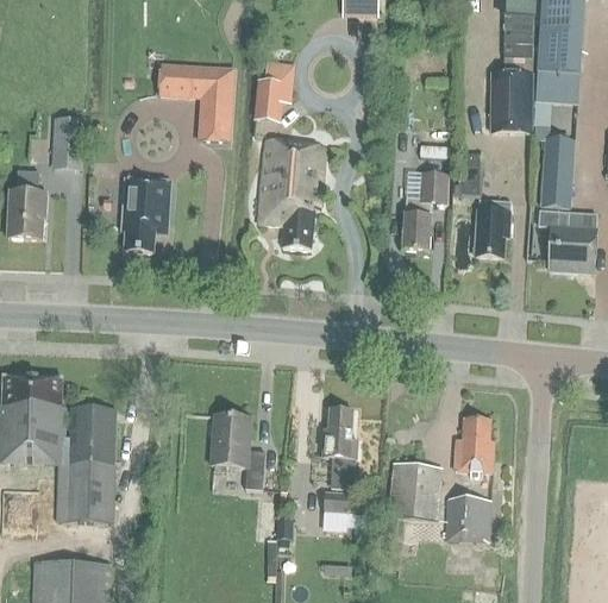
[(359,0),(361,12),(376,12),(376,0),(359,0)]
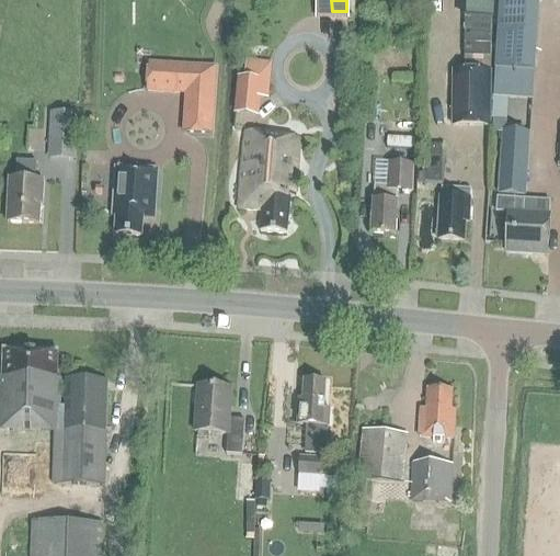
[(495,64),(536,66),(539,0),(500,0),(495,64)]
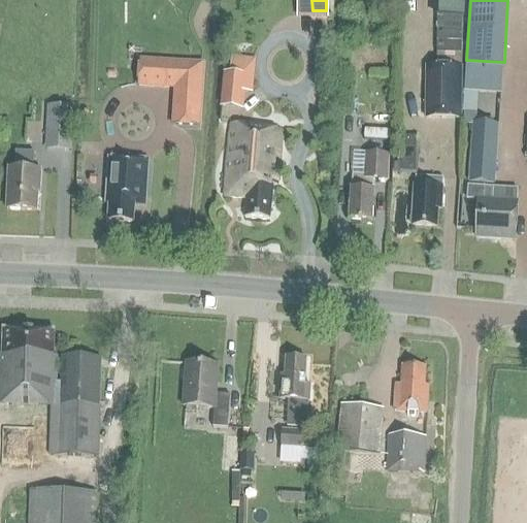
[(437,12),(437,50),(462,50),(462,12),(437,12)]
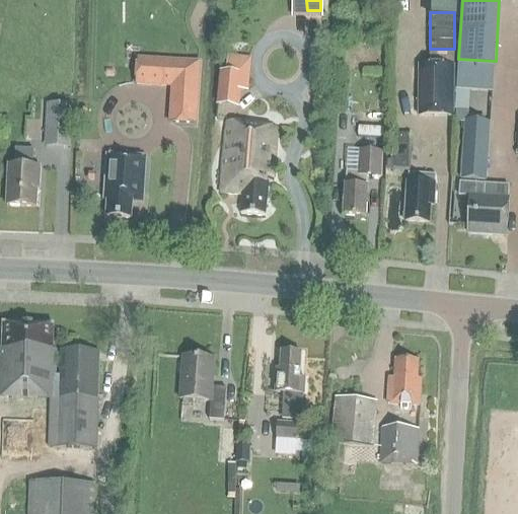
[(221,70),(219,93),(236,95),(239,72),(247,73),(249,58),(229,56),(227,71),(221,70)]
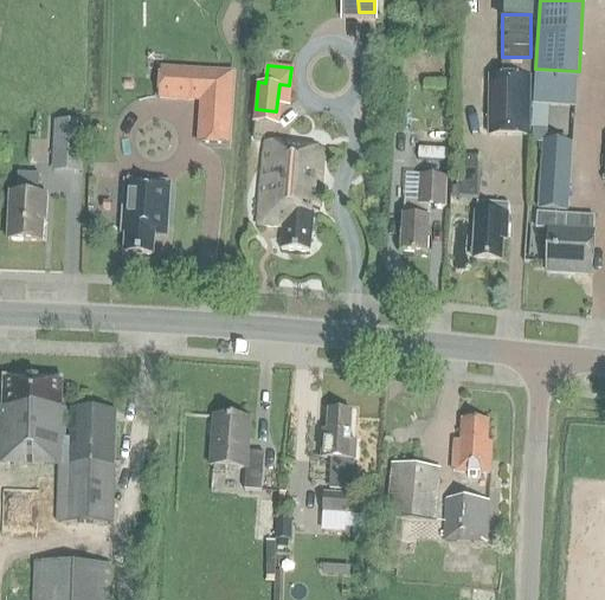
[(229,141),(233,70),(205,68),(203,96),(200,139),(229,141)]
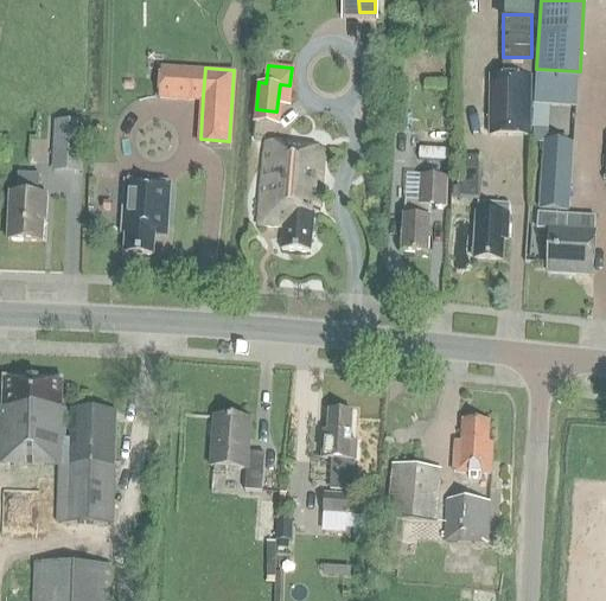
[(578,71),(536,69),(535,100),(576,102),(578,71)]
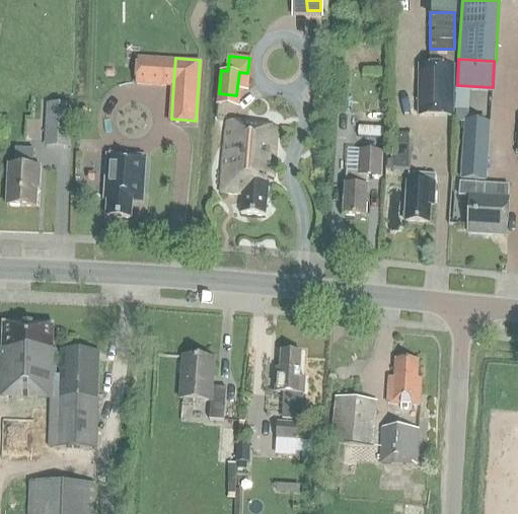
[(420,62),(420,112),(453,113),(454,62),(420,62)]
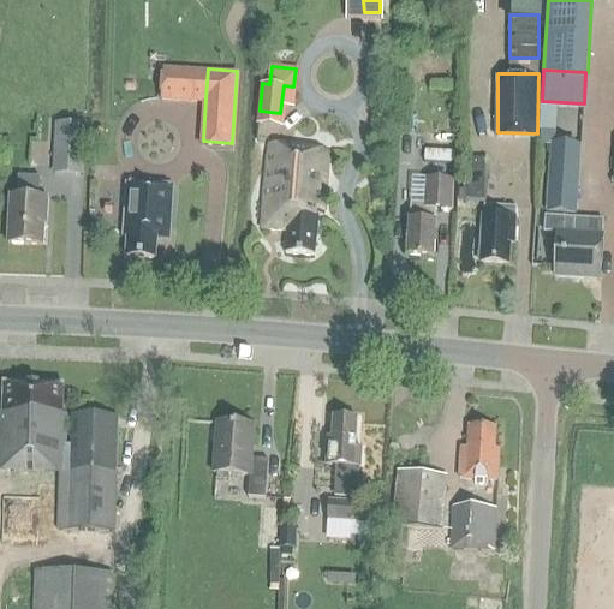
[(83,135),(84,120),(57,119),(55,133),(54,162),(82,163),(83,135)]
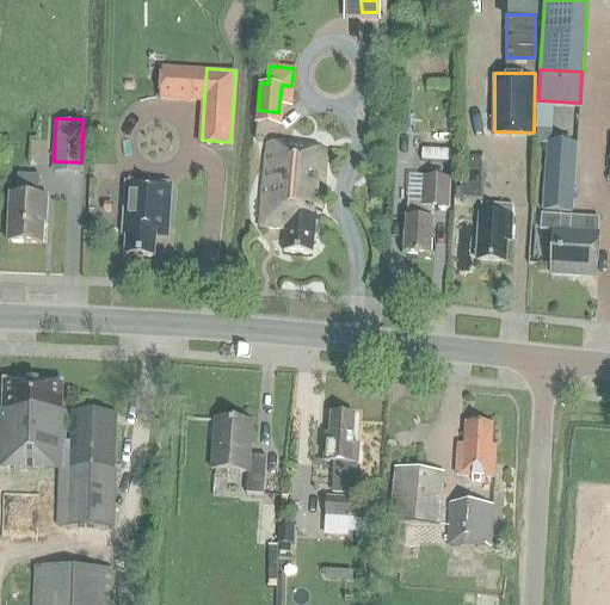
[(326,146),(305,143),(267,137),(259,223),(285,226),(284,247),(312,249),(315,210),(321,211),(326,146)]
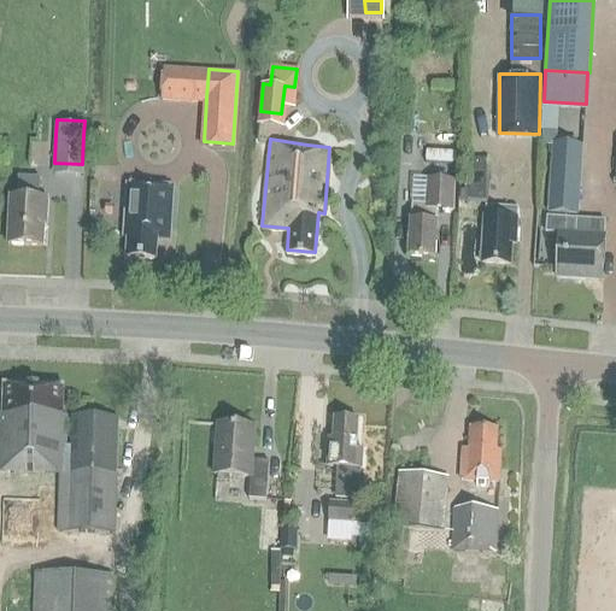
[(552,140),(547,209),(578,211),(582,141),(552,140)]
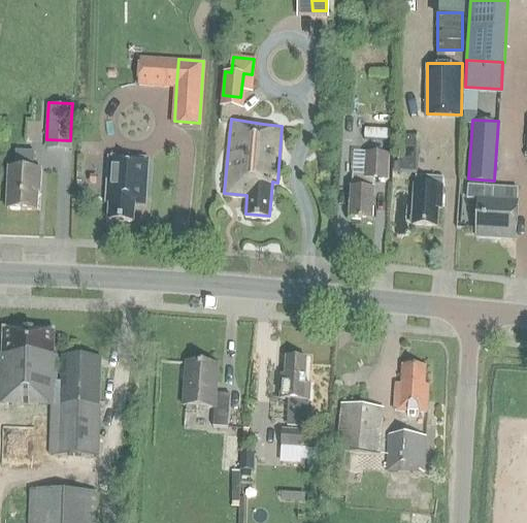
[(401,134),(399,167),(417,168),(419,134),(401,134)]
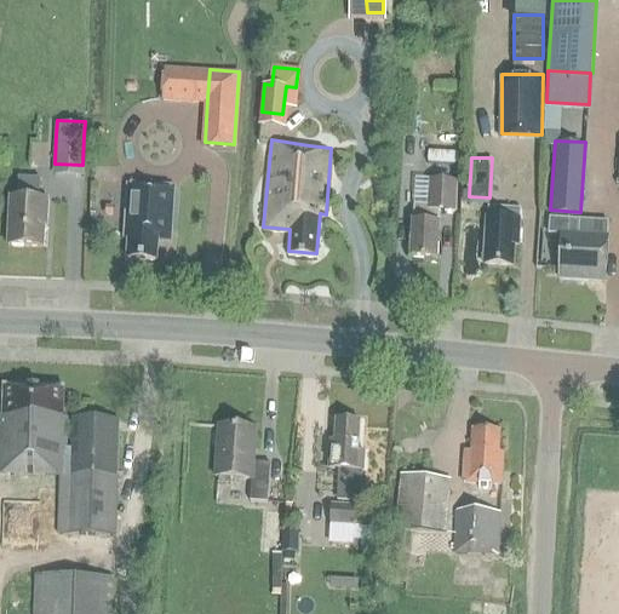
[(9,241),(44,242),(45,212),(47,212),(49,195),(39,195),(40,174),(18,173),(17,194),(11,194),(9,241)]
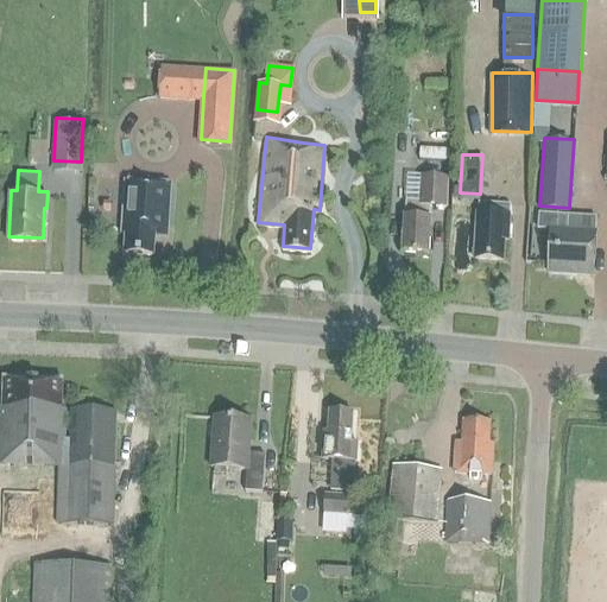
[(126,229),(125,248),(153,251),(155,229),(168,230),(171,181),(125,177),(121,229),(126,229)]
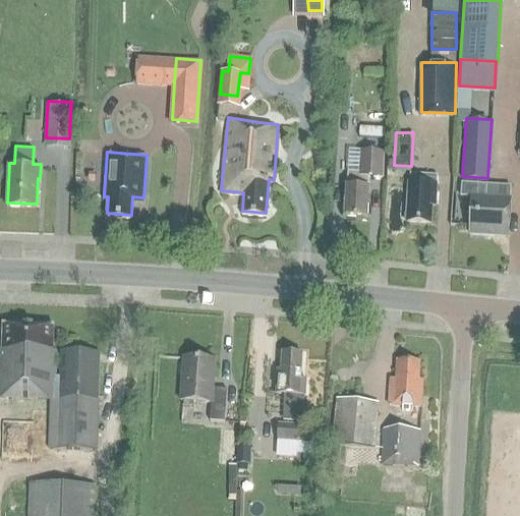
[(345,214),(366,215),(368,183),(367,183),(367,173),(382,174),(383,154),(360,153),(359,169),(348,169),(347,182),(346,182),(345,214)]
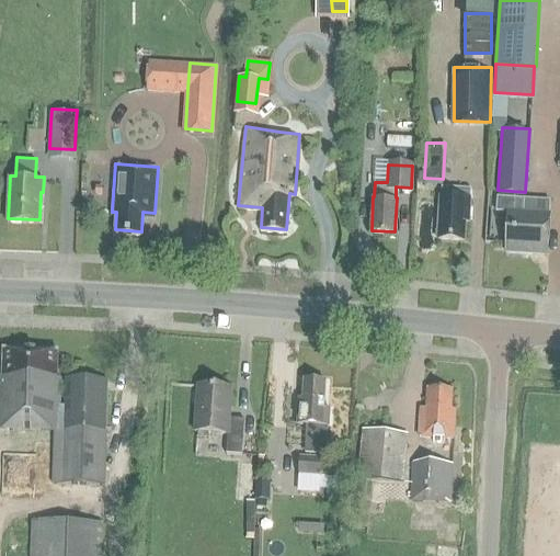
[(437,235),(465,237),(466,217),(469,217),(470,184),(442,183),(441,193),(440,193),(437,235)]
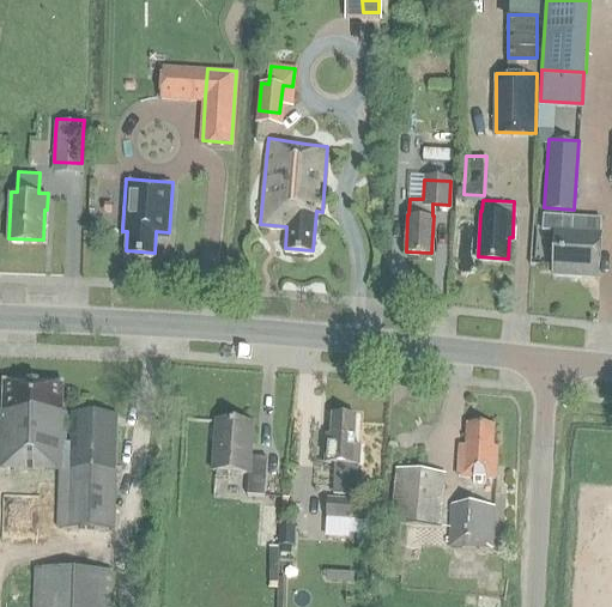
[(601,214),(573,213),(543,211),(543,226),(556,226),(552,272),(598,274),(601,229),(600,229),(601,214)]
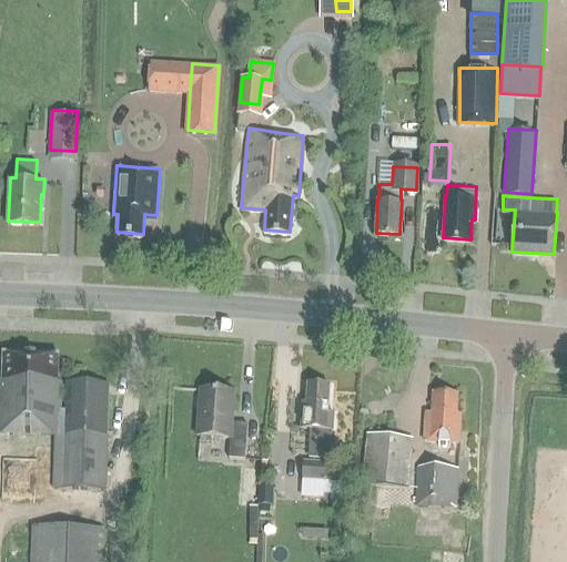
[(108,432),(109,380),(67,378),(66,406),(60,406),(61,378),(58,378),(59,350),(3,349),(2,376),(0,376),(0,429),(54,431),(53,484),(105,487),(107,432),(108,432)]
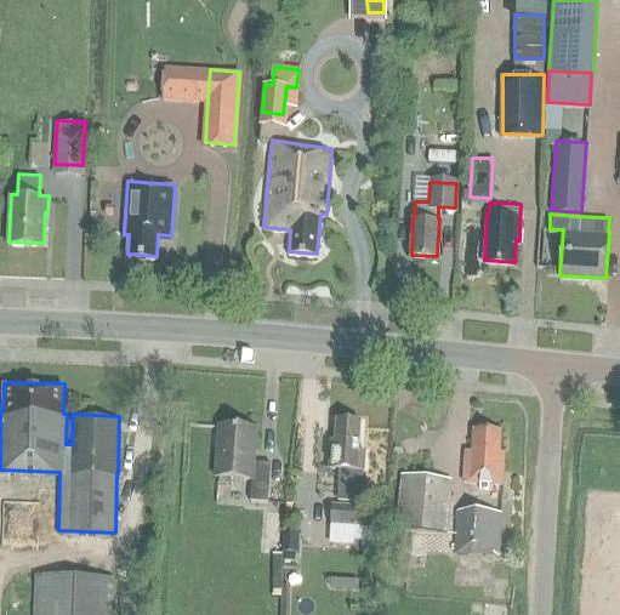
[(329,465),(339,465),(337,497),(359,499),(362,467),(363,467),(364,449),(358,448),(360,419),(336,416),(335,437),(330,437),(329,465)]
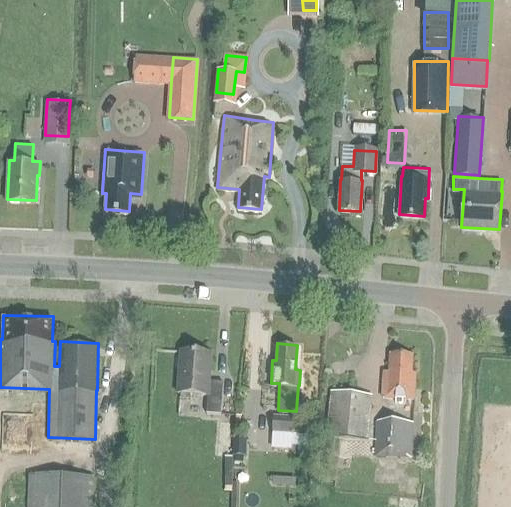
[(181,348),(177,390),(180,390),(180,395),(190,396),(190,391),(208,392),(206,410),(221,411),(223,379),(209,378),(211,350),(181,348)]
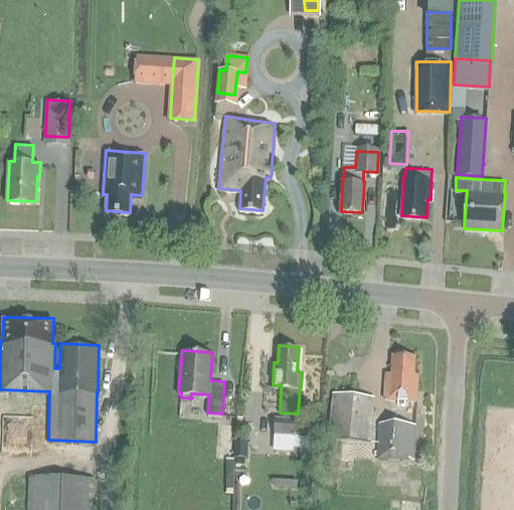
[(384,396),(416,398),(418,371),(414,370),(415,353),(392,352),(391,370),(386,369),(384,396)]
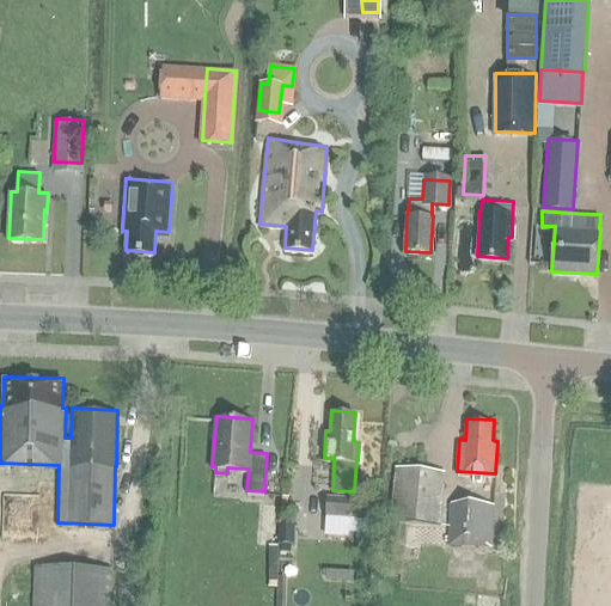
[(388,542),(389,542),(384,544),(384,570),(401,571),(404,543),(405,524),(440,524),(445,470),(395,464),(390,520),(389,520),(388,542)]
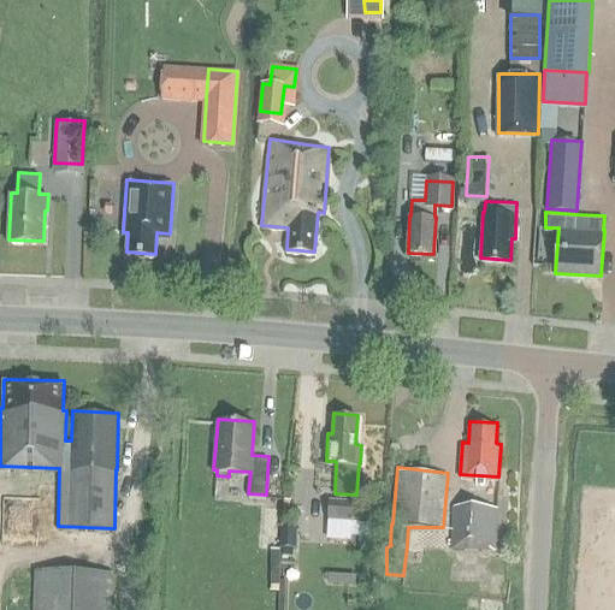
[(329,497),(326,517),(352,520),(354,499),(329,497)]
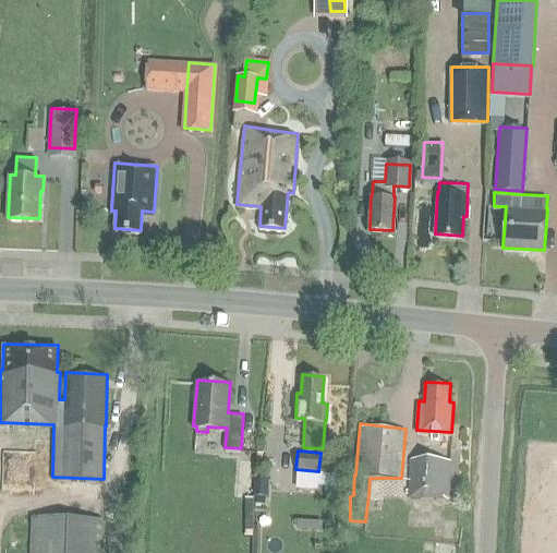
[(411,455),(409,494),(448,496),(450,457),(411,455)]
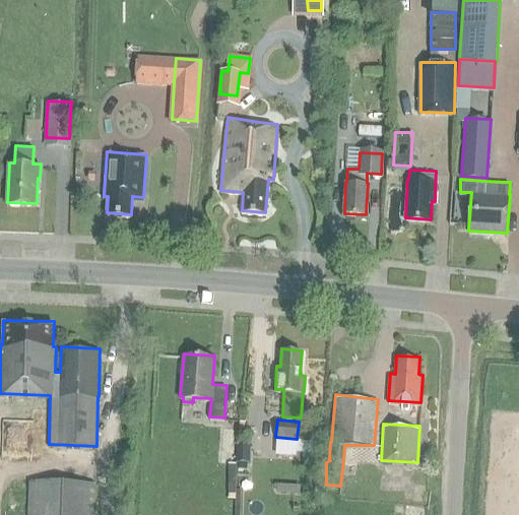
[(250,460),(250,443),(238,442),(237,460),(250,460)]
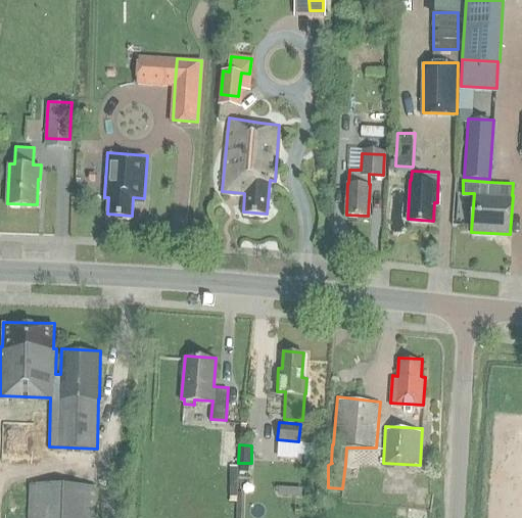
[(28,517),(95,517),(97,483),(30,481),(28,517)]
